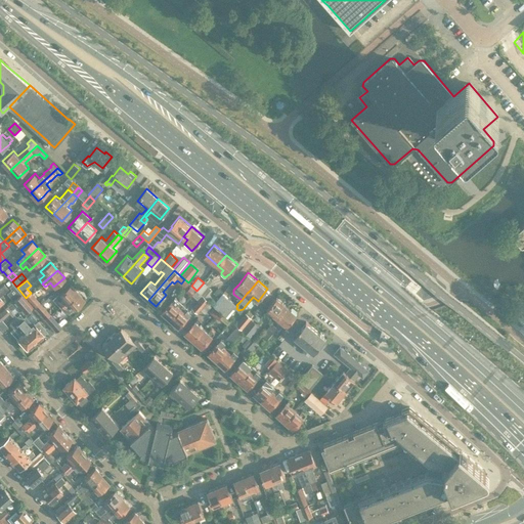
[(205,297),(211,289),(204,282),(197,291),(205,297)]
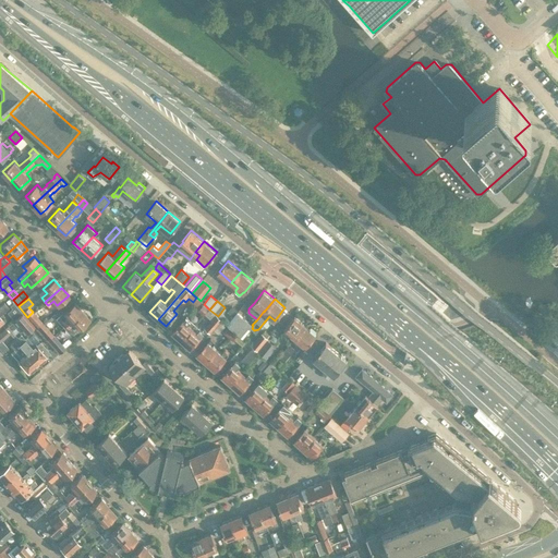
[(63,312),(57,318),(63,327),(82,311),(74,302),(63,312)]
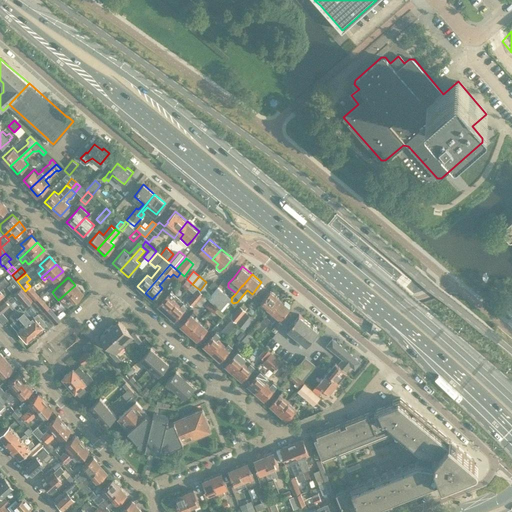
[(13,294),(20,288),(21,287),(13,278),(9,281),(11,283),(6,287),(13,294)]
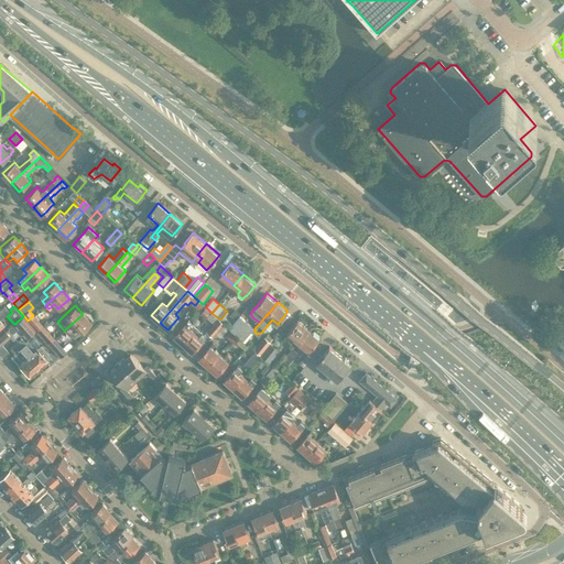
[(206,318),(210,313),(205,308),(201,314),(206,318)]
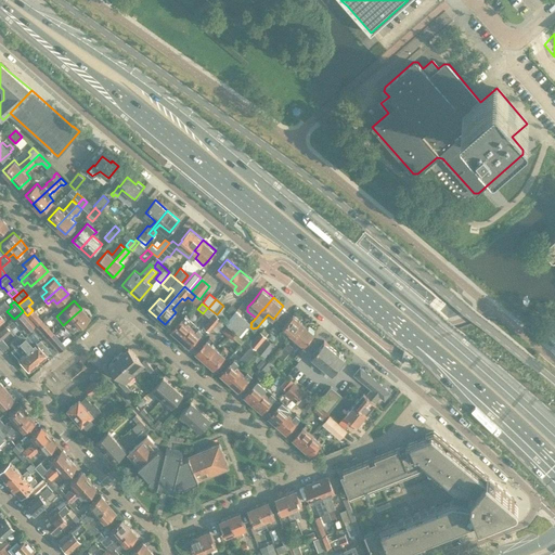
[(228,311),(231,315),(236,309),(232,306),(228,311)]
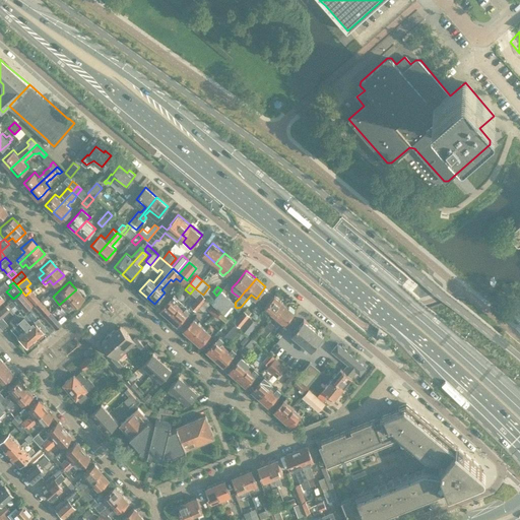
[(76,289),(59,305),(66,312),(67,311),(72,306),(73,306),(74,307),(75,308),(77,307),(79,306),(79,304),(79,303),(78,301),(83,297),(76,289)]
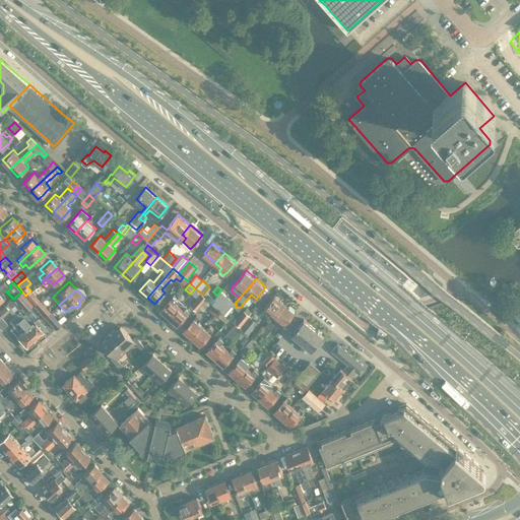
[(29,300),(35,296),(30,290),(25,296),(29,300)]
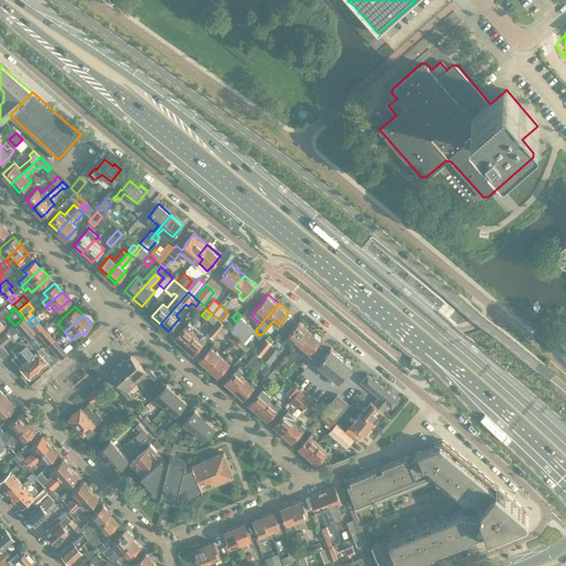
[(230,328),(230,329),(245,343),(247,343),(255,333),(257,331),(255,329),(248,322),(240,316),(230,328)]
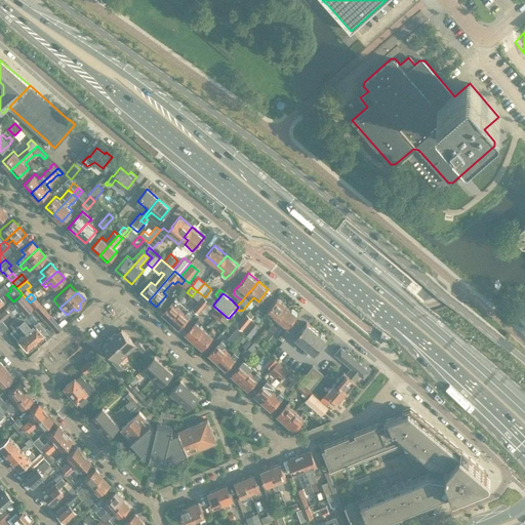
[(13,301),(4,309),(9,314),(14,320),(17,317),(11,312),(17,307),(24,314),(31,308),(21,295),(13,301)]
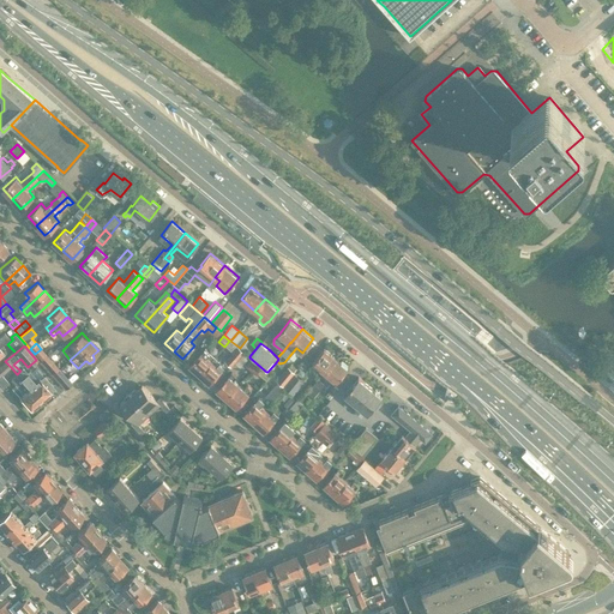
[(235,362),(244,351),(238,347),(224,361),(230,366),(235,361),(235,362)]
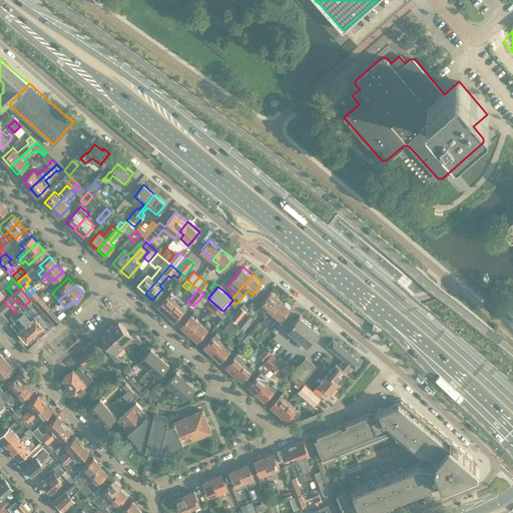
[(272,311),(281,299),(272,291),(262,302),(272,311)]
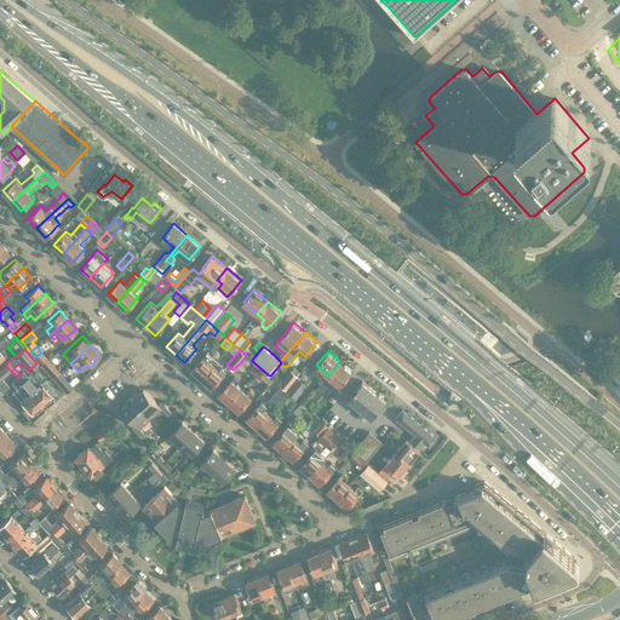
[(217,361),(212,356),(207,352),(193,369),(202,378),(217,361)]
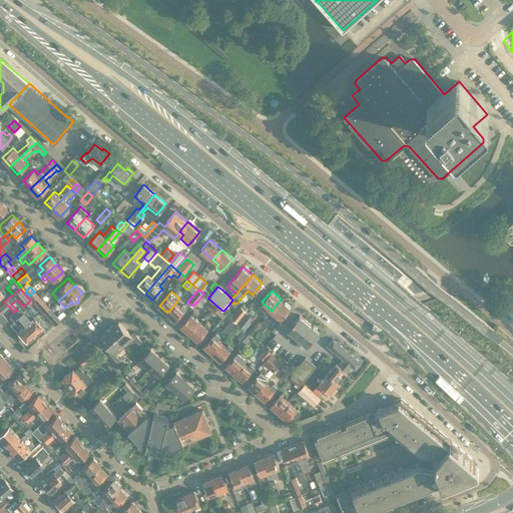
[(208,298),(204,295),(203,294),(196,303),(200,307),(208,298)]
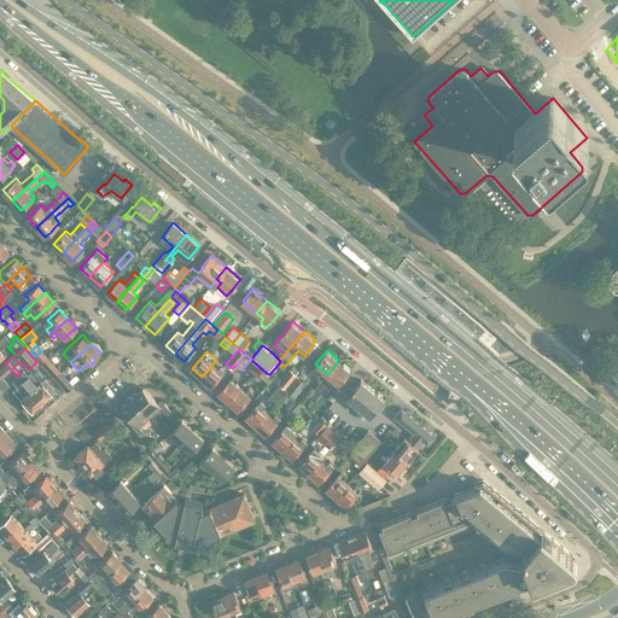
[(226,368),(216,360),(202,377),(211,385),(226,368)]
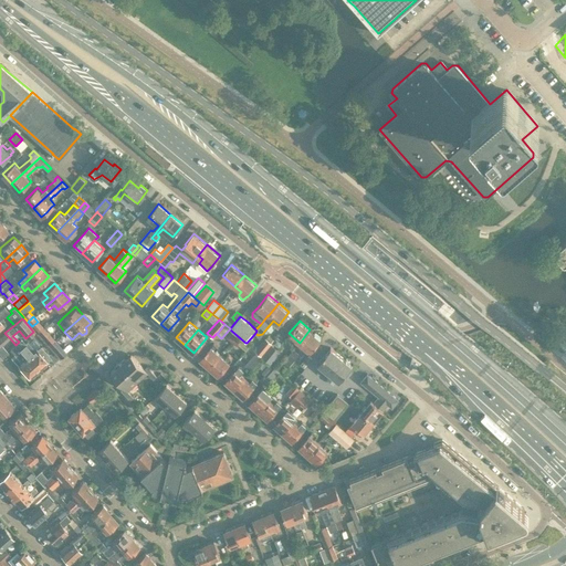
[(311,352),(321,339),(310,329),(300,343),(311,352)]
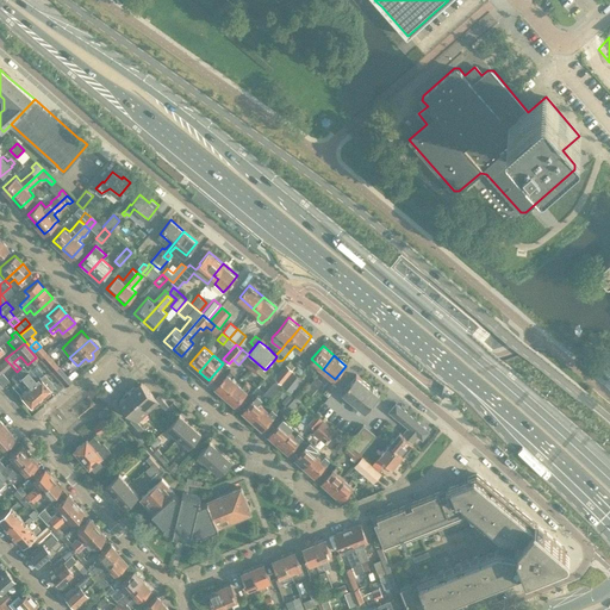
[(51,373),(58,367),(50,358),(44,362),(51,371),(50,372),(51,373)]
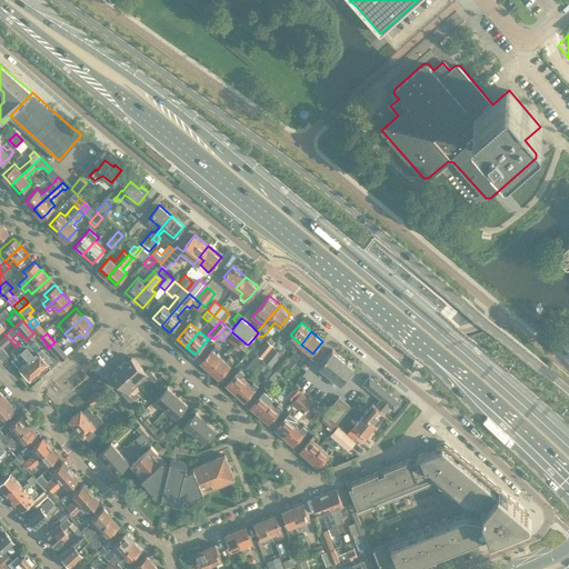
[(237,337),(232,333),(227,339),(232,343),(238,337),(237,337)]
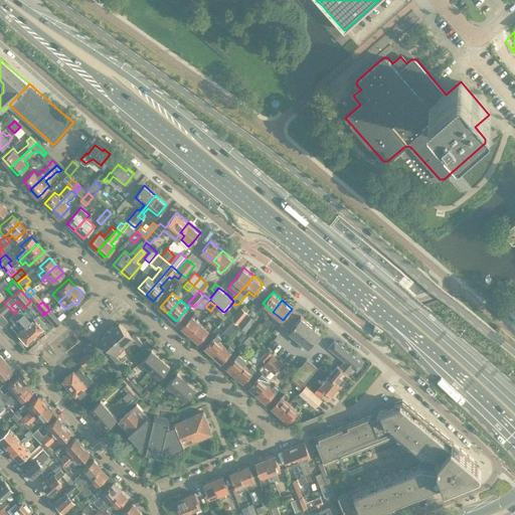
[(0,315),(9,308),(4,303),(0,307),(0,315)]
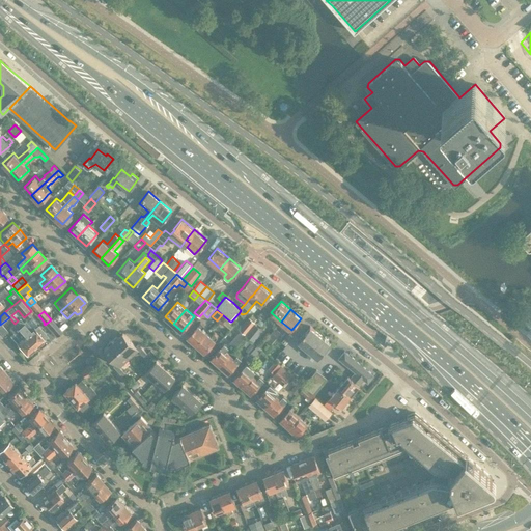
[(222,325),(227,318),(222,314),(217,320),(222,325)]
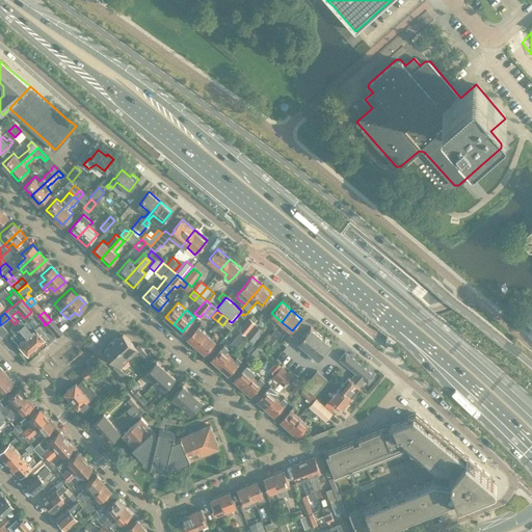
[(15,324),(35,348),(44,341),(43,340),(47,336),(38,326),(34,329),(33,329),(30,333),(19,320),(18,321),(15,324)]
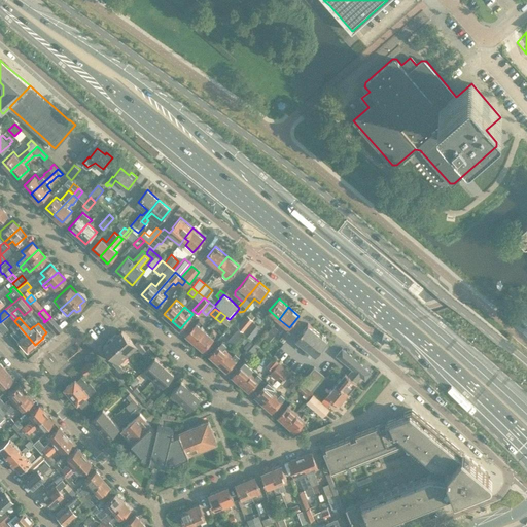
[(56,335),(62,329),(50,317),(44,322),(56,335)]
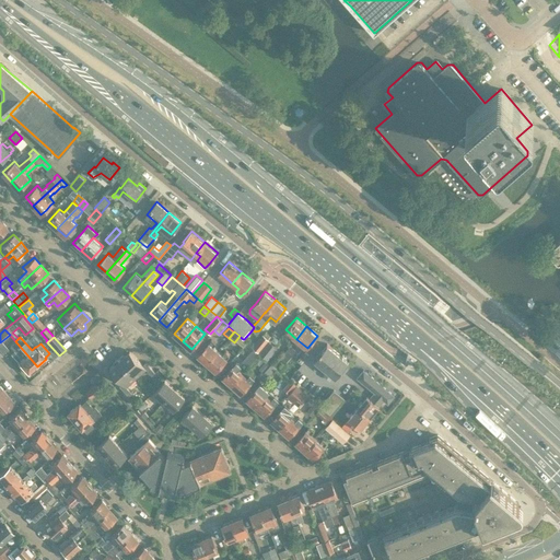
[(258,352),(267,341),(261,337),(253,348),(258,352)]
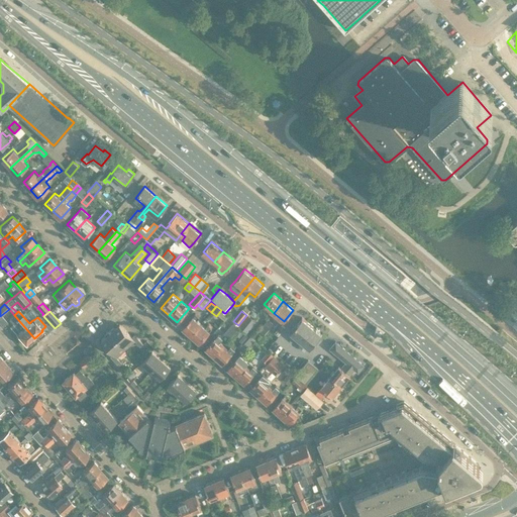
[(197,319),(199,317),(195,313),(183,327),(191,335),(201,323),(197,319)]
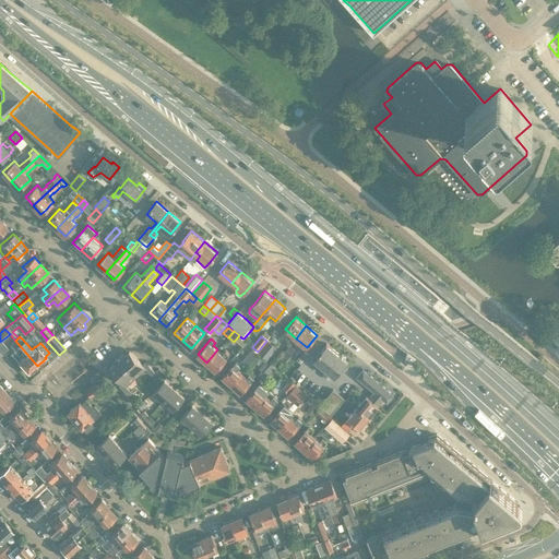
[(28,373),(37,366),(15,341),(10,345),(21,358),(18,361),(28,373)]
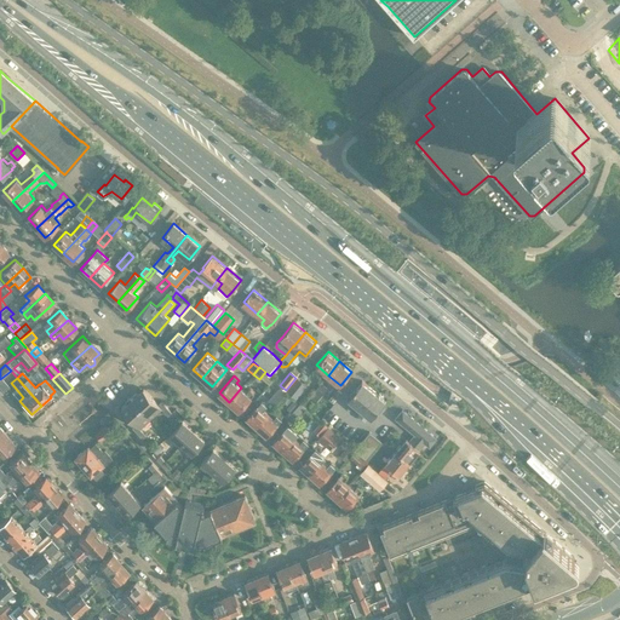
[(297,389),(302,384),(296,379),(287,390),(296,397),(300,392),(297,389)]
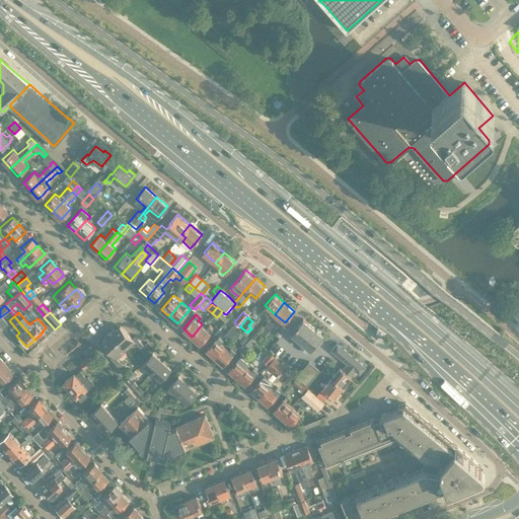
[(311,349),(322,335),(303,318),(292,332),(304,343),(300,348),(305,352),(309,348),(311,349)]
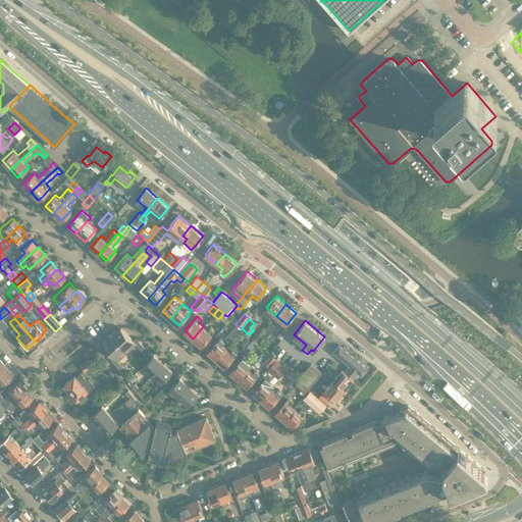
[(266,338),(275,326),(270,322),(261,333),(266,338)]
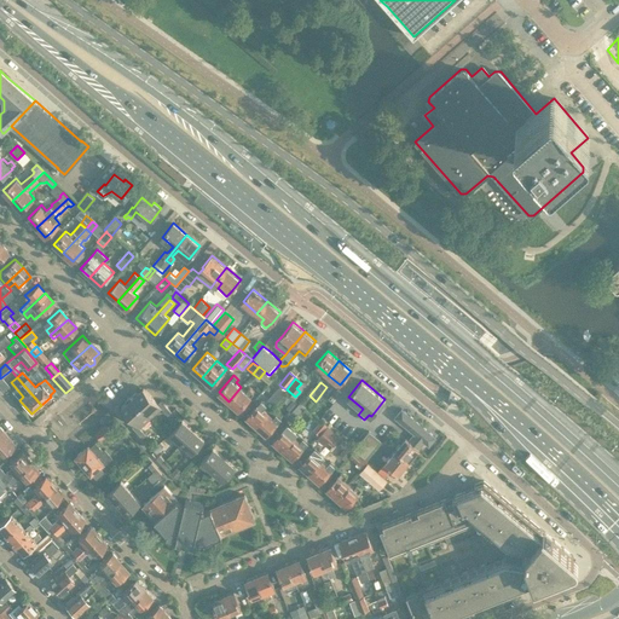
[(270,398),(265,403),(271,408),(271,409),(276,404),(287,392),(279,386),(270,398)]
